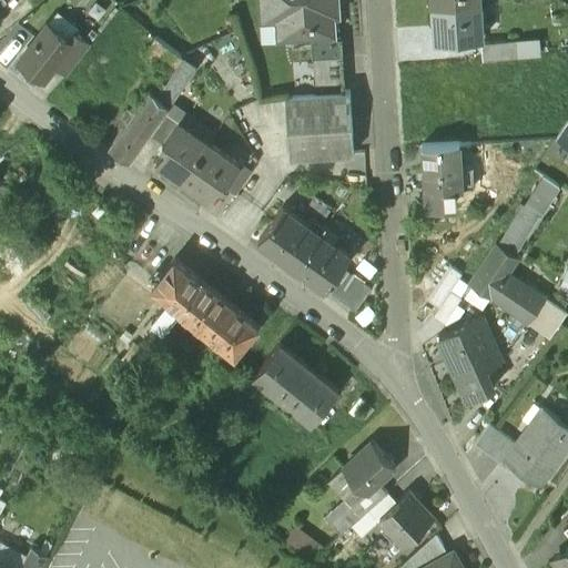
[(336,0),(266,0),(269,17),(288,16),(290,37),(293,37),(312,36),(334,33),(333,16),(338,14),(336,0)]
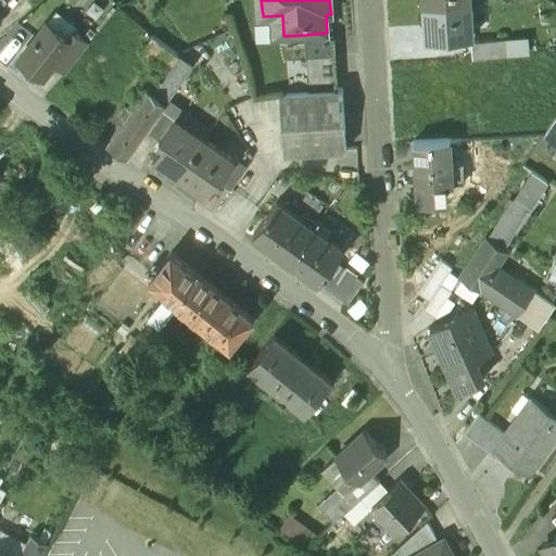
[(469,3),(424,7),(426,42),(471,39),(469,3)]
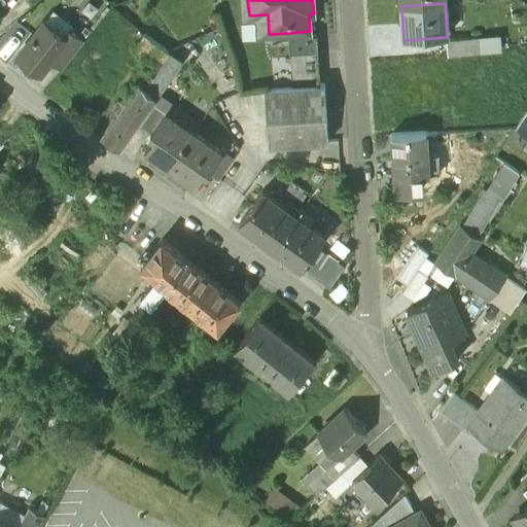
[(66,37),(43,21),(16,56),(40,73),(50,60),(67,38),(66,37)]
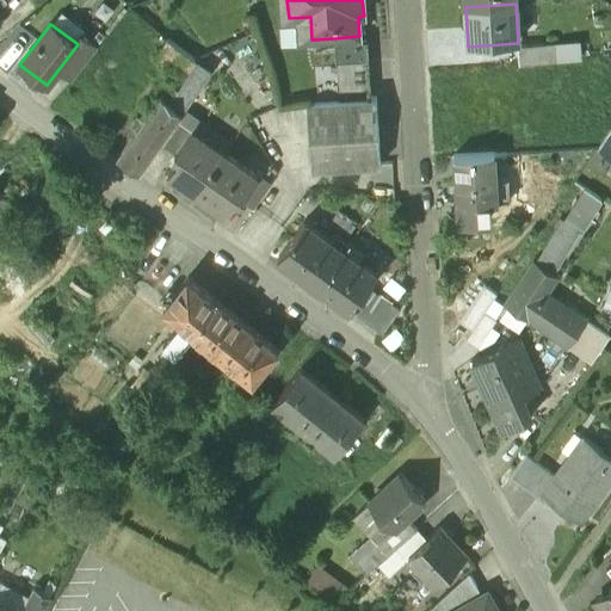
[(82,36),(76,43),(78,44),(59,69),(72,80),(97,48),(82,36)]
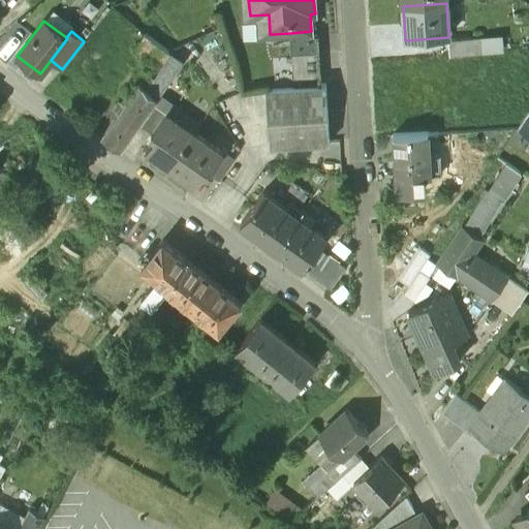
[(168,52),(146,32),(135,48),(137,50),(148,57),(154,62),(160,67),(167,55),(168,52)]
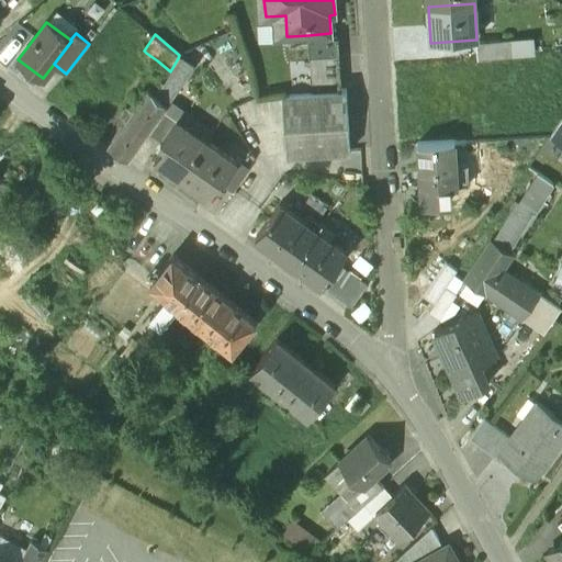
[(336,40),(308,42),(310,59),(337,58),(336,40)]
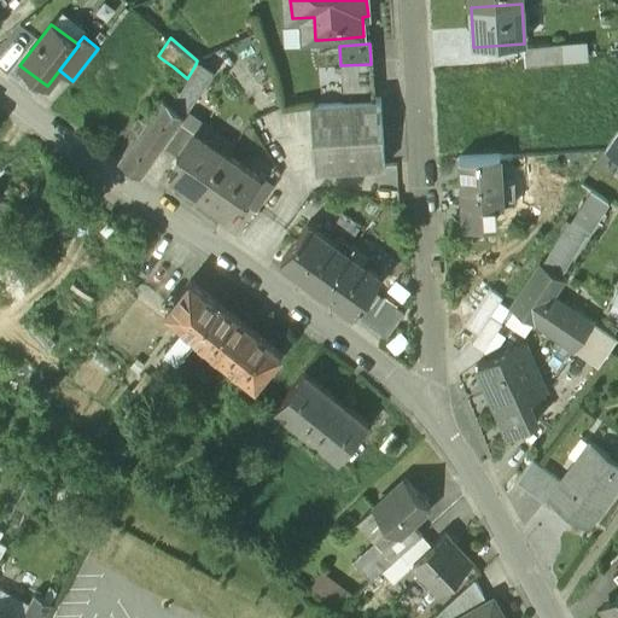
[(561,45),(524,48),(525,66),(563,63),(561,45)]
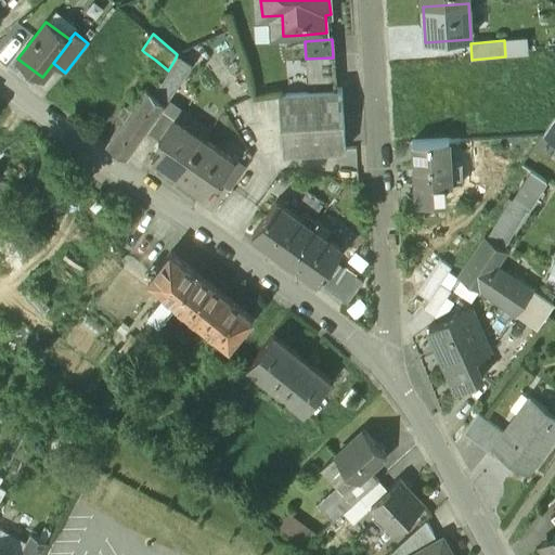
[(155,60),(144,52),(142,55),(152,64),(155,60)]
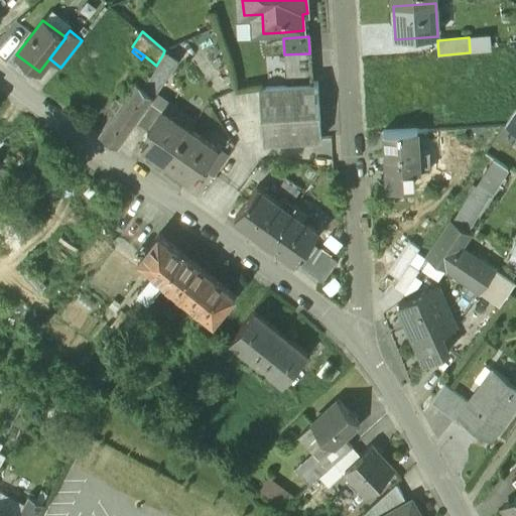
[(150,75),(142,88),(153,97),(176,63),(163,53),(156,66),(150,75)]
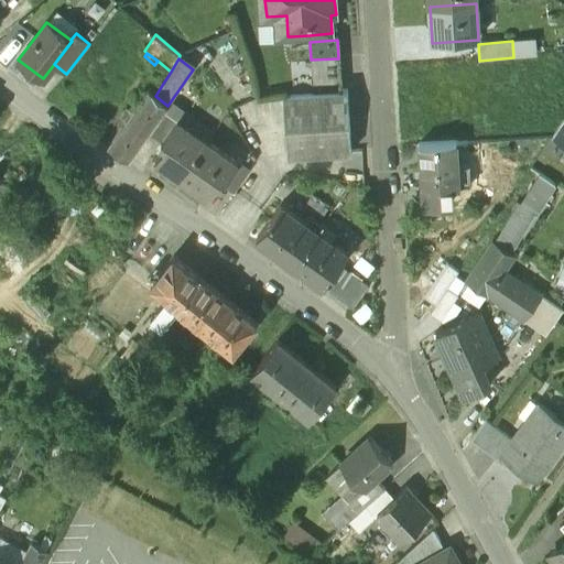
[(338,58),(311,60),(313,94),(340,91),(338,58)]
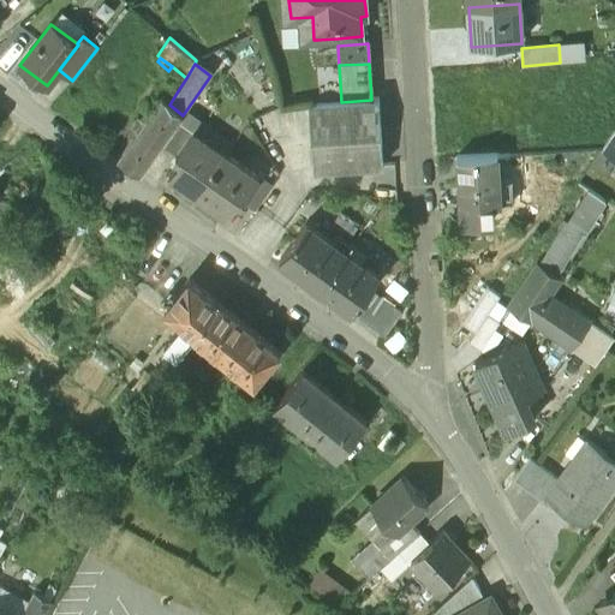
[(179,72),(172,84),(179,89),(186,78),(179,72)]
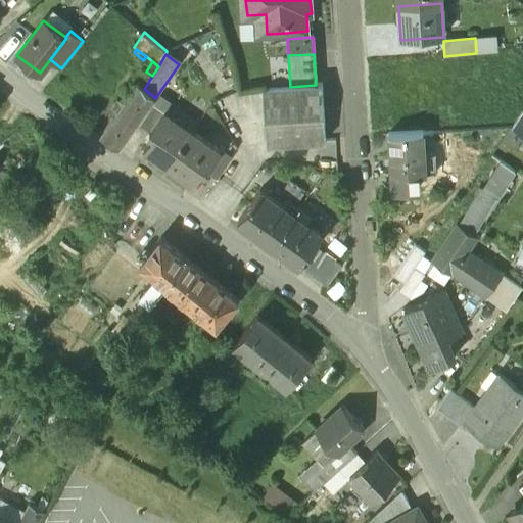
[(142,68),(132,82),(136,85),(137,84),(144,89),(152,76),(146,72),(142,68)]
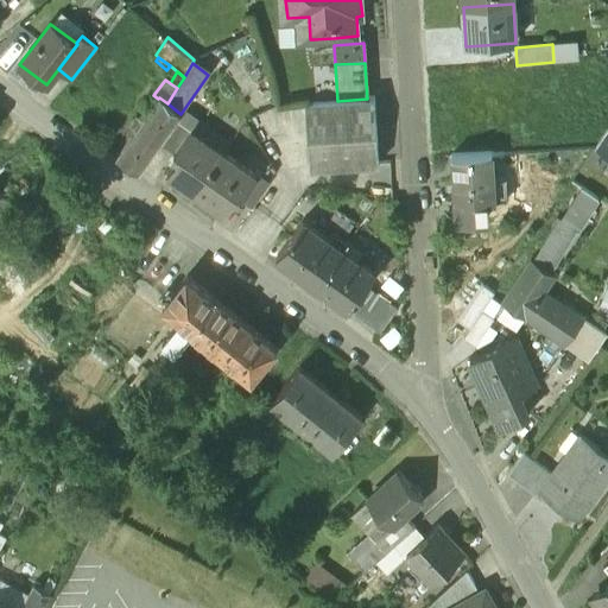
[(158,99),(141,124),(134,119),(128,127),(135,132),(116,158),(138,173),(159,144),(177,119),(181,114),(168,103),(159,97),(158,99)]
